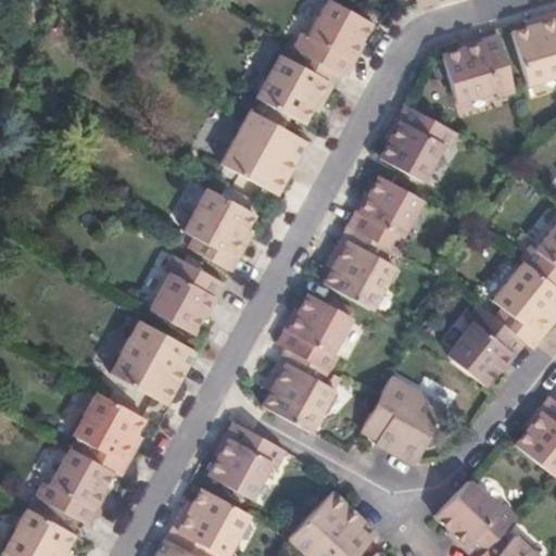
[(301,34),(292,49),(338,74),(344,78),(352,64),(363,45),(359,42),(370,22),(330,0),(327,0),(306,37),(301,34)]
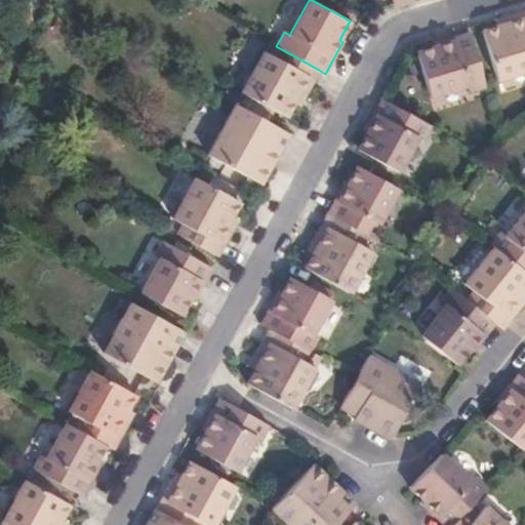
[(506,24),(495,27),(481,31),(495,79),(524,69),(524,10),(519,12),(505,16),(506,24)]
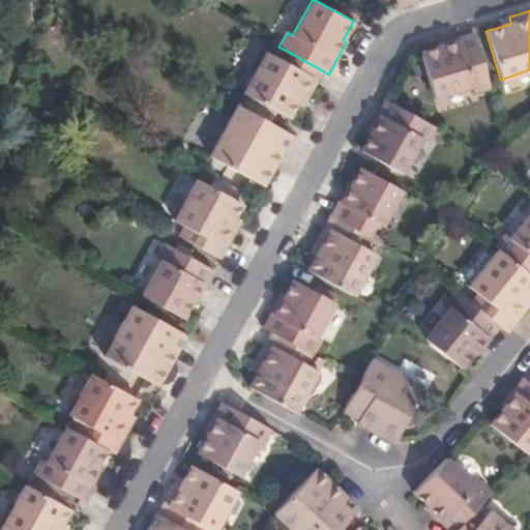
[(509,17),(498,21),(500,27),(510,24),(509,17)]
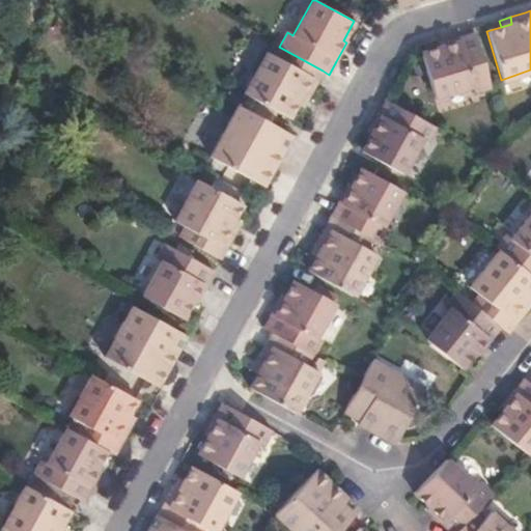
[(474,33),(456,38),(458,44),(441,49),(420,54),(432,99),(472,87),(474,93),(490,88),(474,33)]
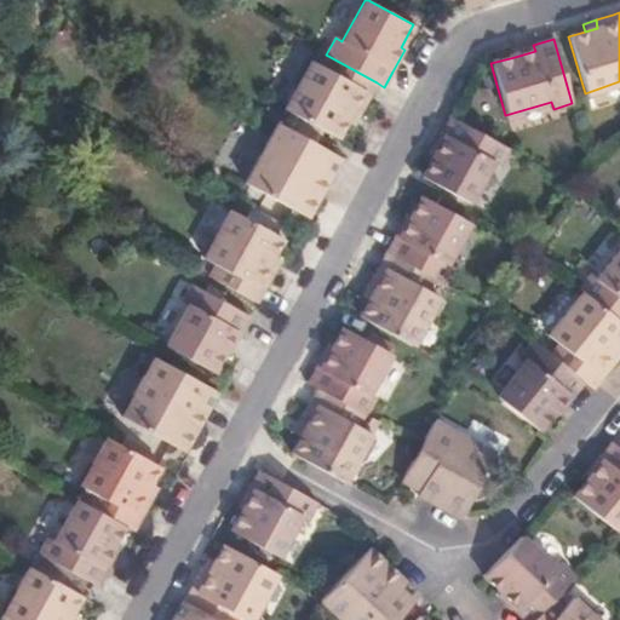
[(535,51),(533,45),(524,47),(512,51),(515,57),(535,51)]
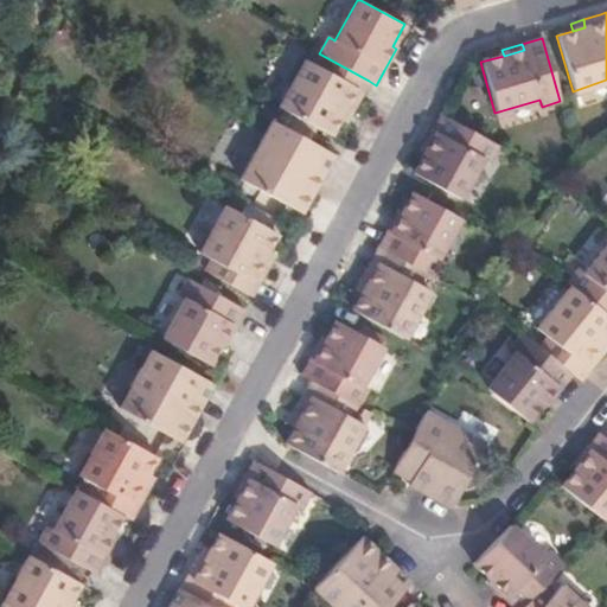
[(369,81),(319,53),(314,64),(304,58),(278,106),(330,134),(337,120),(345,125),(353,109),(369,81)]
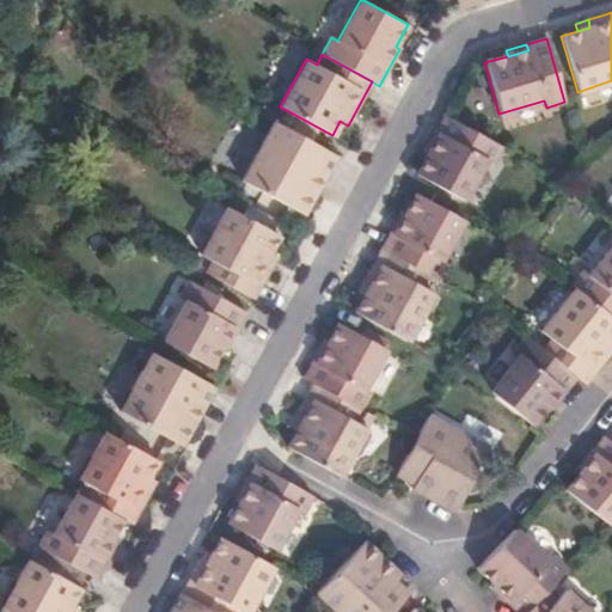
[(501,147),(444,115),(426,148),(423,152),(426,153),(415,175),(463,201),(485,160),(491,164),(501,147)]
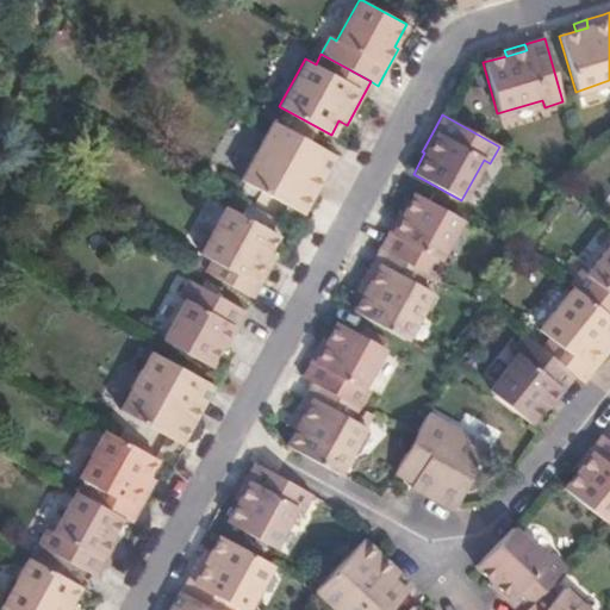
[(334,156),(273,122),(241,179),(302,213),(315,192),(322,179),(334,156)]
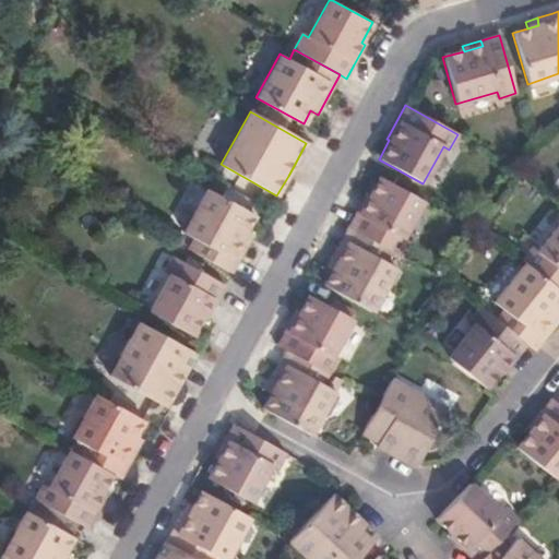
[(369,198),(365,194),(354,215),(347,227),(390,251),(400,257),(407,242),(401,238),(421,200),(380,177),(369,198)]
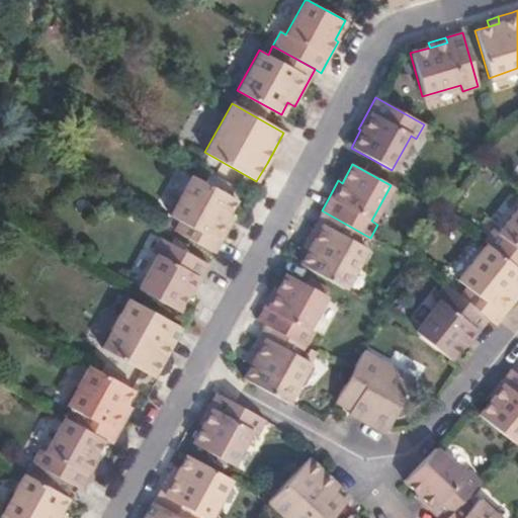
[(178,223),(174,232),(214,254),(227,232),(235,217),(230,213),(237,201),(192,177),(170,219),(178,223)]
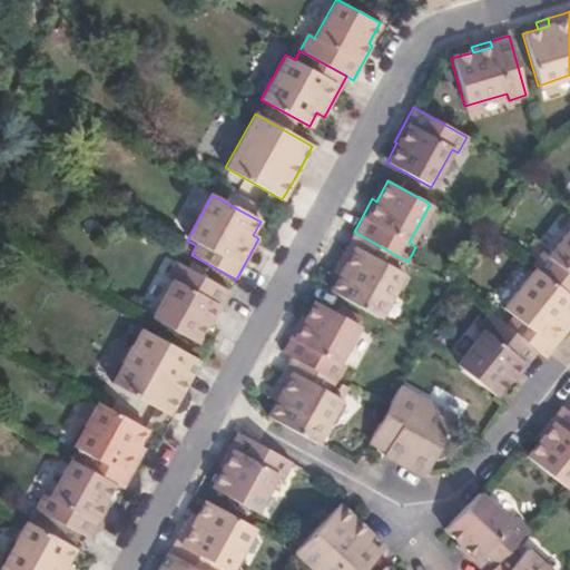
[(540,252),(530,265),(534,268),(569,297),(569,224),(544,255),(540,252)]
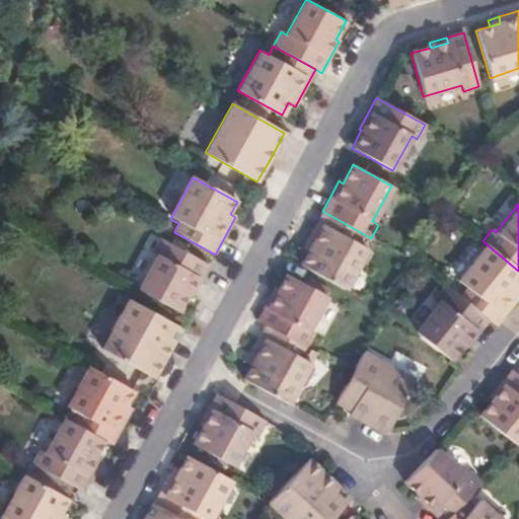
[(362,233),(322,211),(308,236),(301,248),(308,252),(300,266),(343,289),(365,249),(356,244),(362,233)]
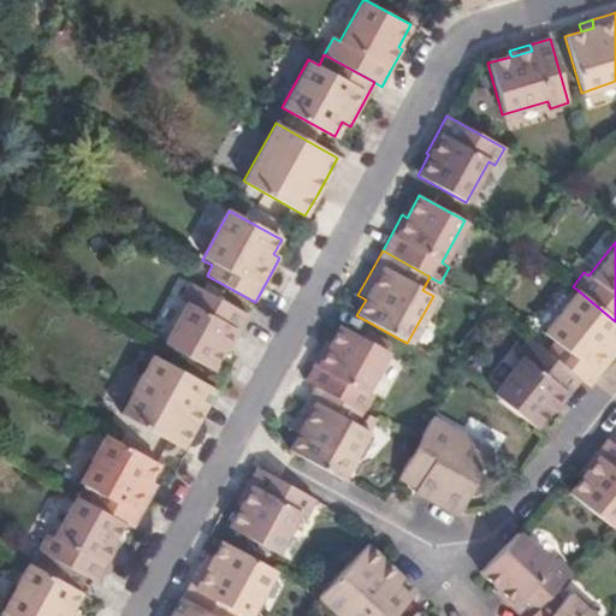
[(187,302),(163,344),(211,371),(223,349),(227,353),(236,338),(241,330),(248,315),(190,283),(181,300),(187,302)]
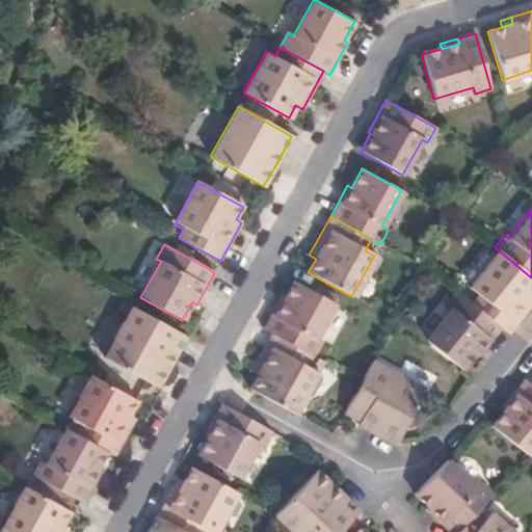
[(531,291),(531,277),(499,250),(469,289),(476,296),(471,303),(500,327),(507,334),(522,316),(531,302),(531,297),(529,295),(531,291)]
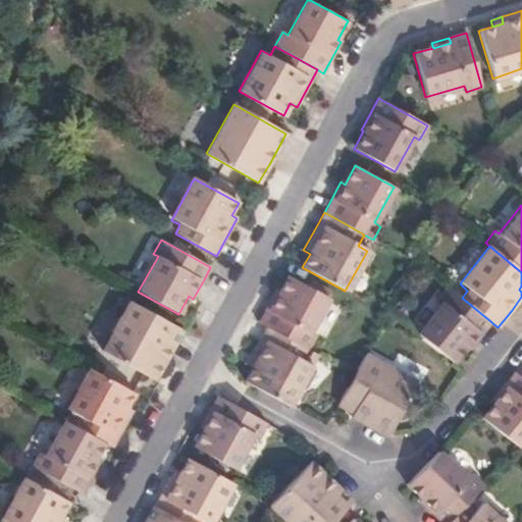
[(274,293),(272,292),(266,302),(255,322),(266,328),(304,349),(312,335),(305,331),(324,297),(283,274),(274,293)]
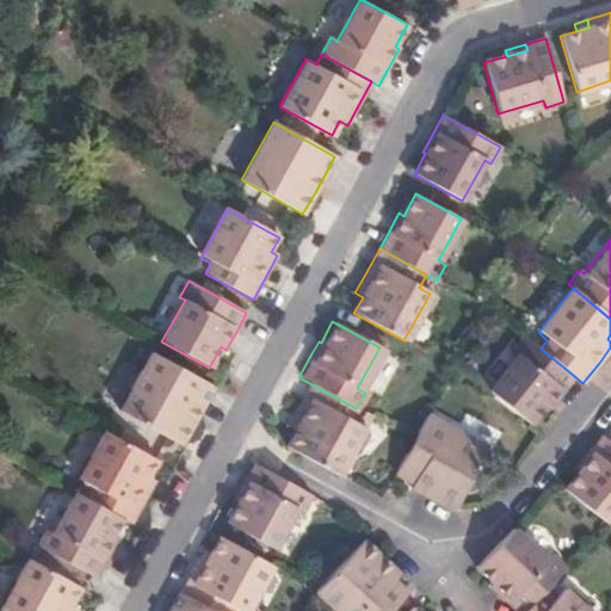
[(541,349),(523,335),(512,349),(518,353),(488,392),(531,425),(545,406),(548,408),(559,395),(574,376),(541,349)]
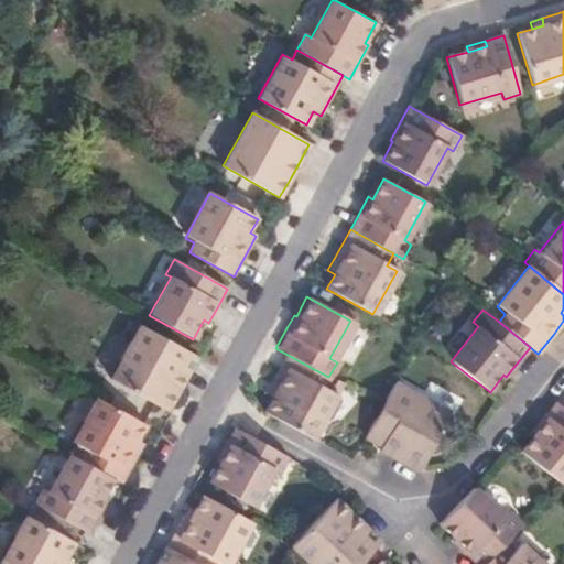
[(172,401),(197,357),(139,325),(109,380),(166,412),(172,401)]
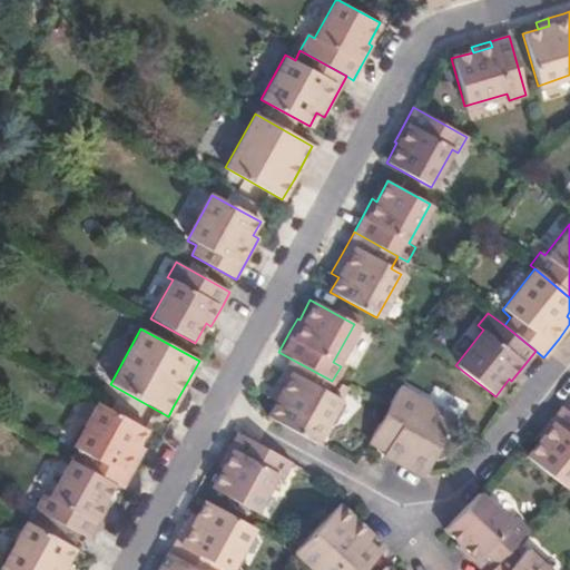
[(335,383),(332,381),(291,359),(277,383),(268,400),(275,403),(267,418),(316,444),(340,401),(328,394),(335,383)]
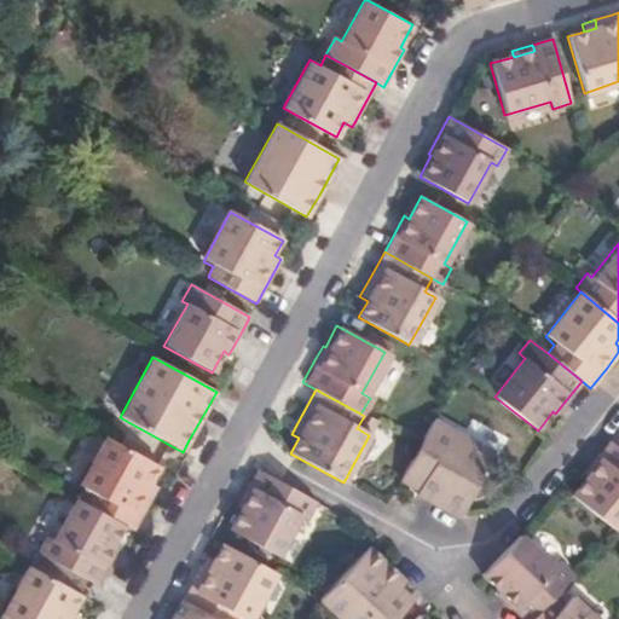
[(493,453),(432,420),(417,445),(398,481),(421,493),(420,497),(456,518),(493,453)]
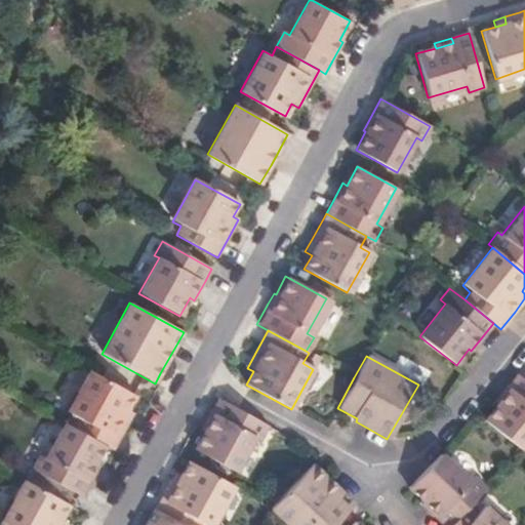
[(135,396),(90,371),(68,414),(77,419),(72,428),(103,444),(113,450),(133,412),(128,409),(135,396)]
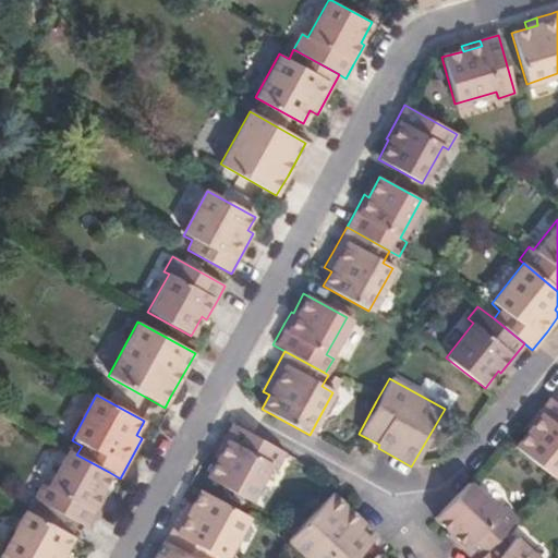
[(557,404),(548,397),(524,426),(526,428),(512,446),(553,478),(557,471),(557,404)]
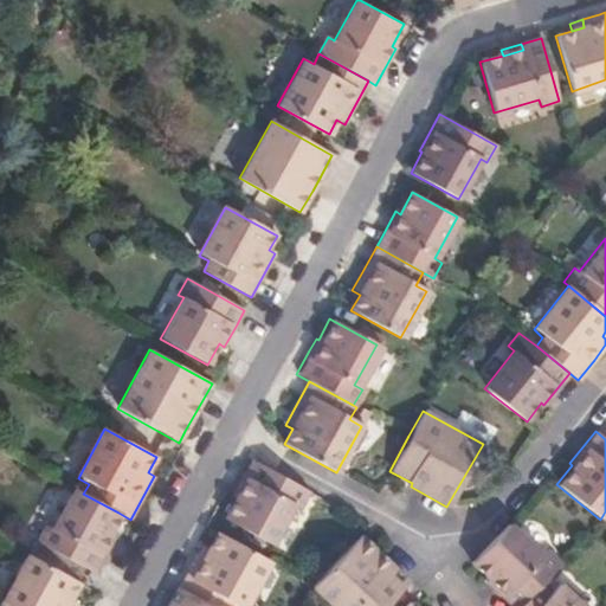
[(314,494),(252,461),(233,496),(243,501),(231,521),(278,547),(300,508),(304,510),(314,494)]
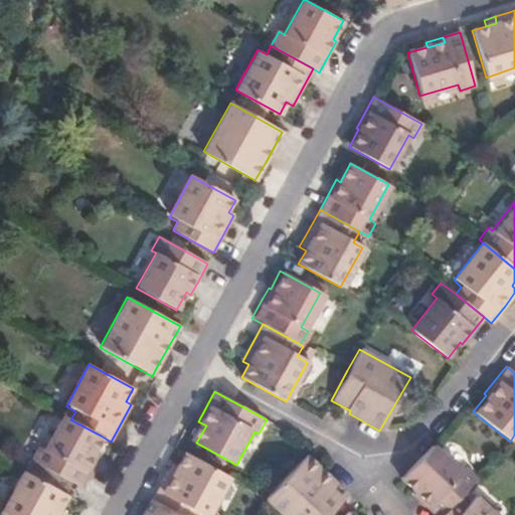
[(70,419),(64,416),(45,452),(38,449),(32,461),(80,488),(88,474),(97,458),(91,454),(101,436),(70,419)]
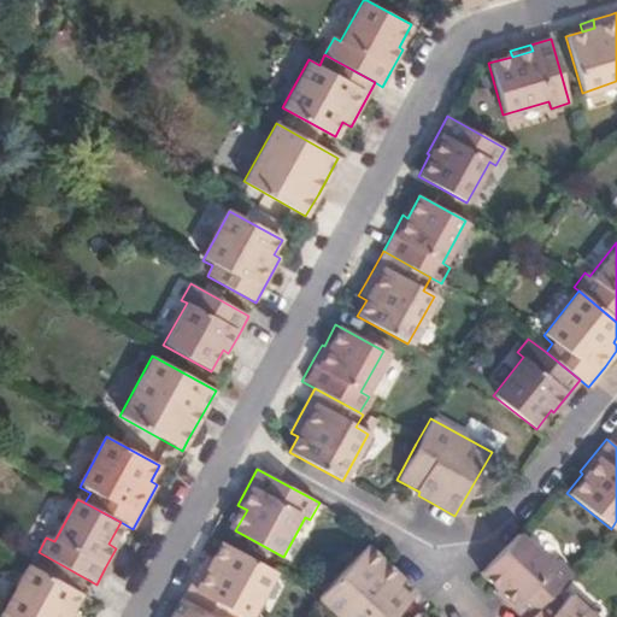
[(557,565),(519,530),(518,534),(482,571),(499,588),(495,594),(510,609),(519,616),(532,616),(552,597),(576,571),(563,558),(557,565)]
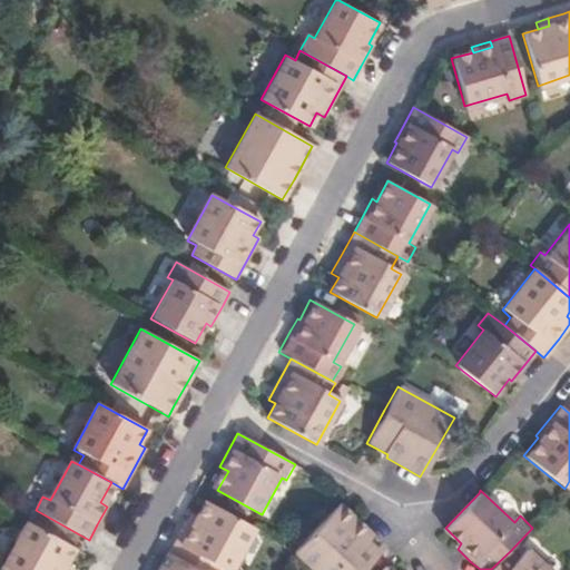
[(196,517),(189,513),(182,528),(175,540),(167,554),(195,569),(217,569),(219,568),(223,569),(231,569),(254,530),(204,502),(196,517)]
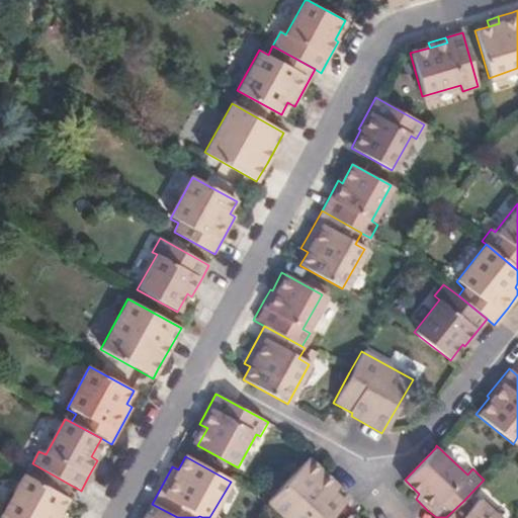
[(324,472),(308,456),(268,499),(288,517),(330,517),(349,498),(339,487),(324,472)]
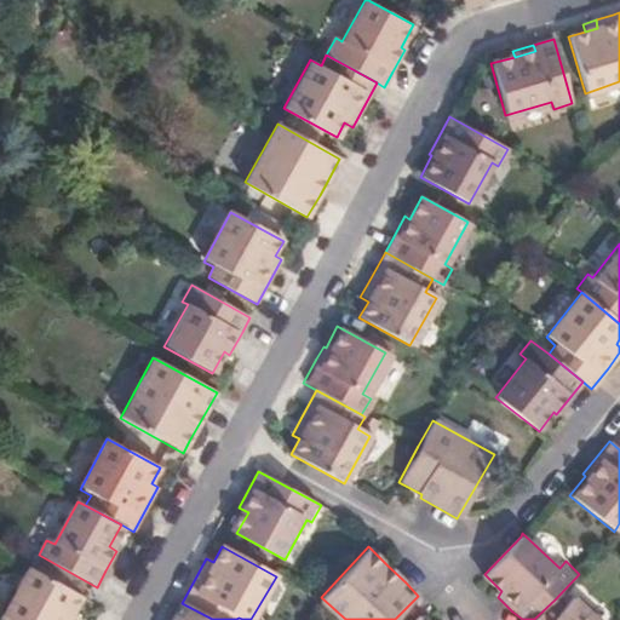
[(13,619),(76,619),(80,616),(75,614),(84,598),(30,569),(6,615),(13,619)]
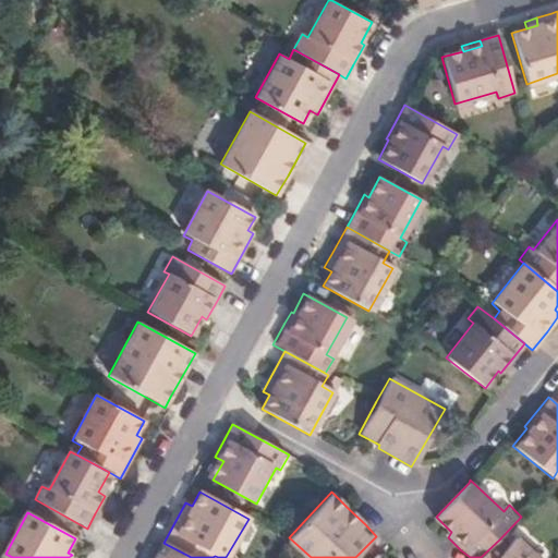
[(509,548),(499,540),(481,557),(535,557),(517,541),(509,548)]
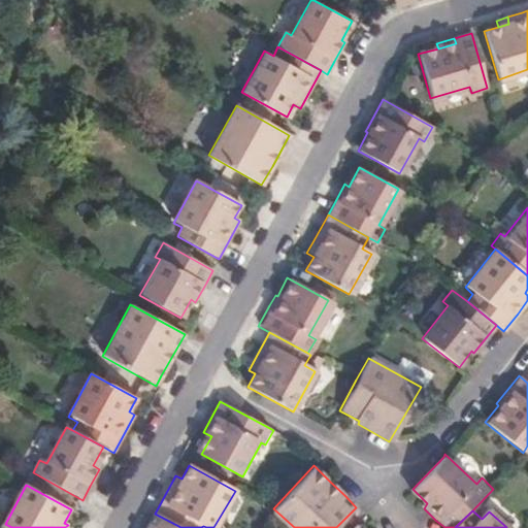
[(180,527),(155,514),(149,525),(146,527),(180,527)]
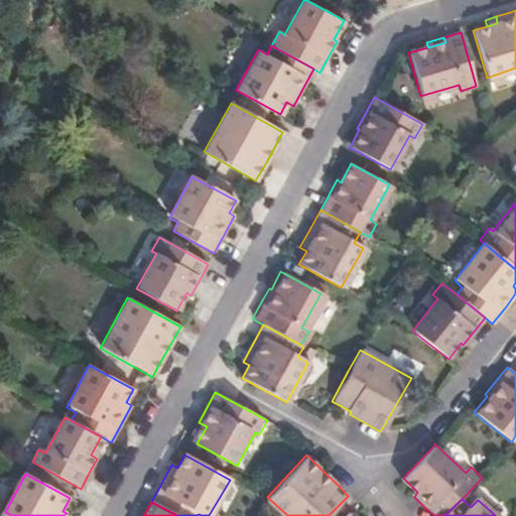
All buildings are outlined.
